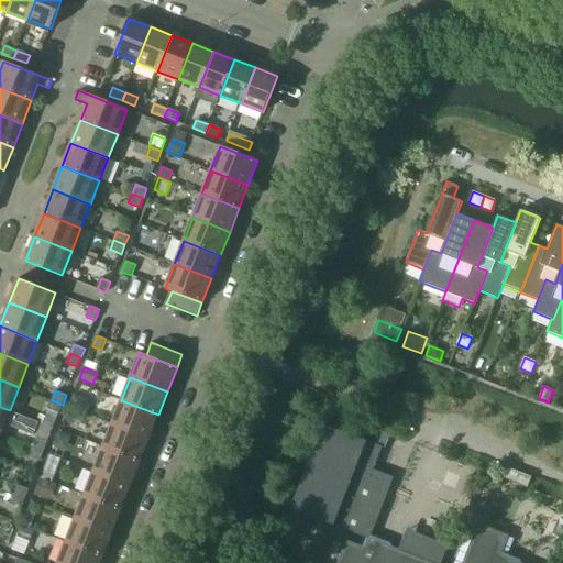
[(87,414),(91,405),(73,398),(69,407),(87,414)]
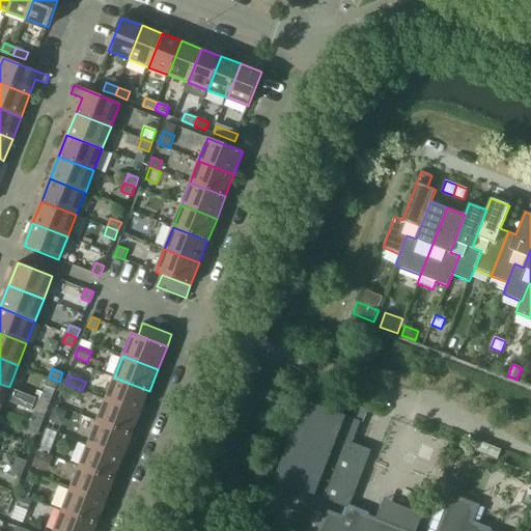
[(59,382),(49,378),(46,386),(55,390),(59,382)]
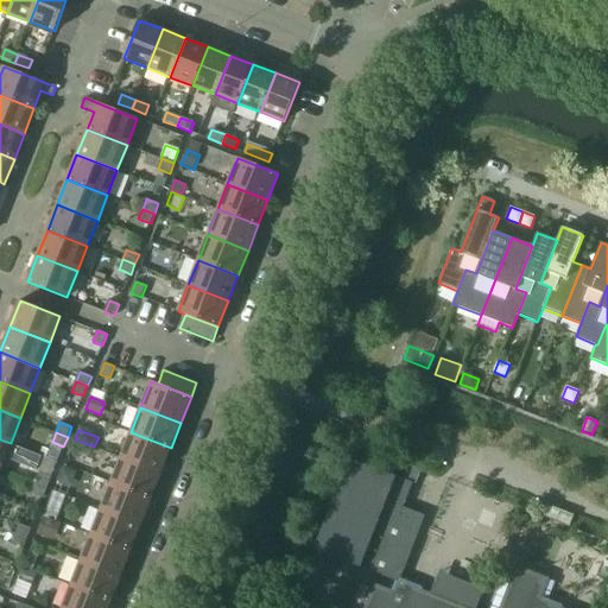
[(131,432),(121,457),(160,473),(171,448),(131,432)]
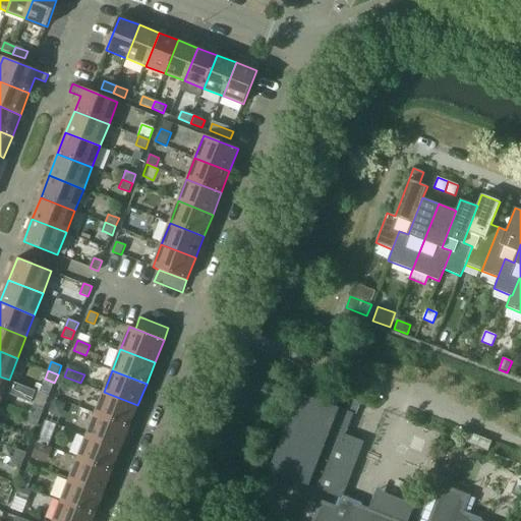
[(0,377),(0,402),(6,388),(10,389),(8,394),(31,403),(36,392),(8,381),(9,380),(0,377)]
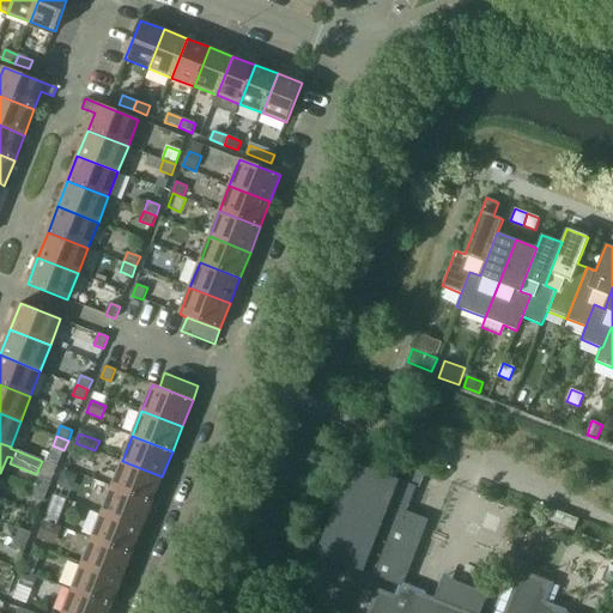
[(122,461),(113,487),(152,503),(162,477),(122,461)]
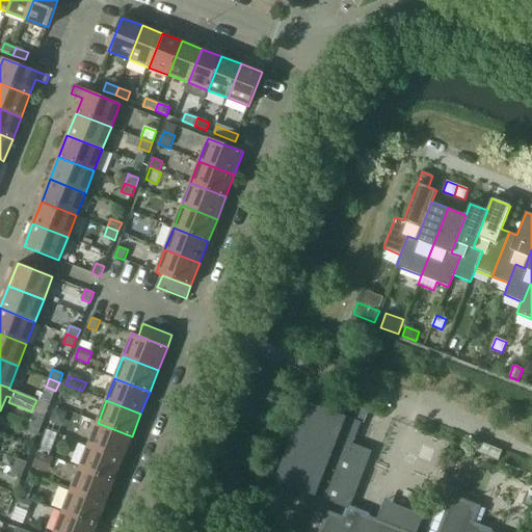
[(275,480),(349,509),(361,482),(372,451),(353,444),(362,423),(306,401),(275,480)]
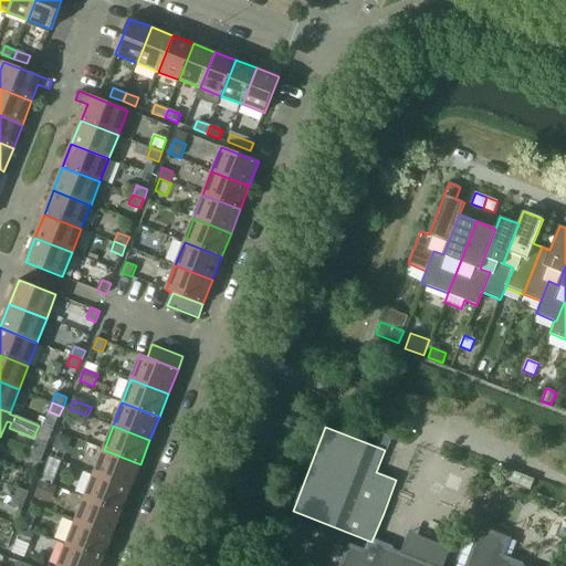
[(53,448),(66,453),(72,439),(58,435),(53,448)]
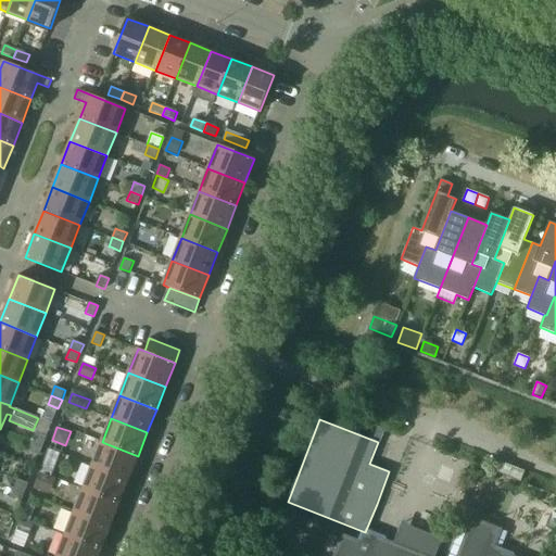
[(374,427),(369,438),(380,442),(384,430),(374,427)]
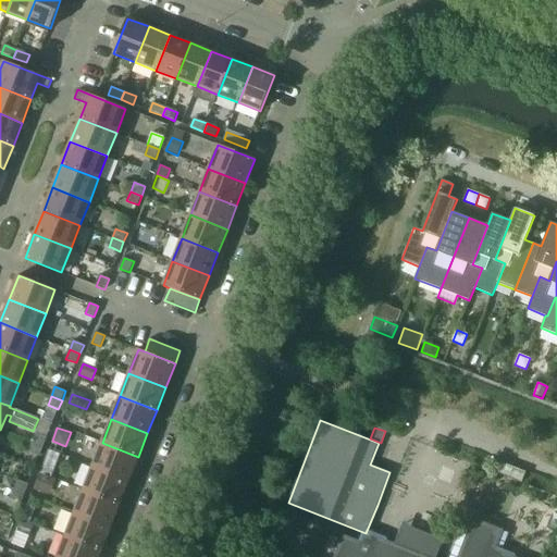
[(37,433),(33,443),(44,446),(47,437),(37,433)]
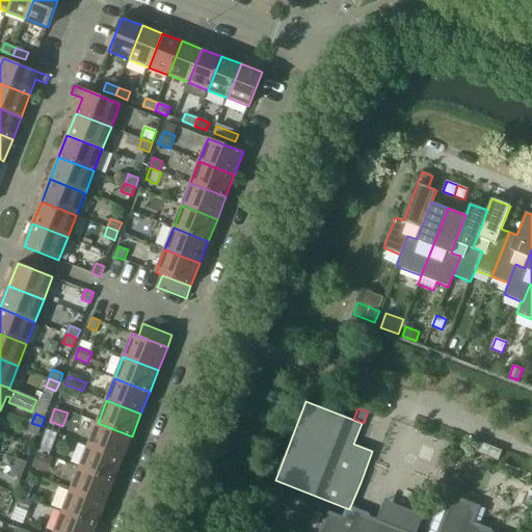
[(42,426),(31,423),(28,431),(38,435),(42,426)]
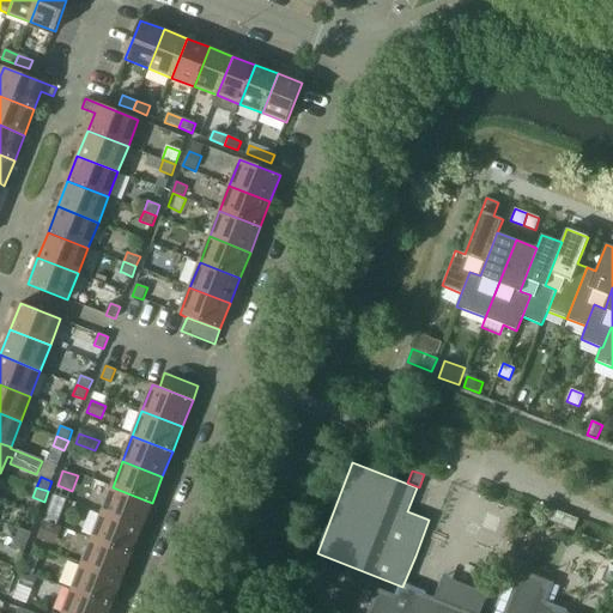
[(113,487),(102,513),(143,528),(152,503),(113,487)]
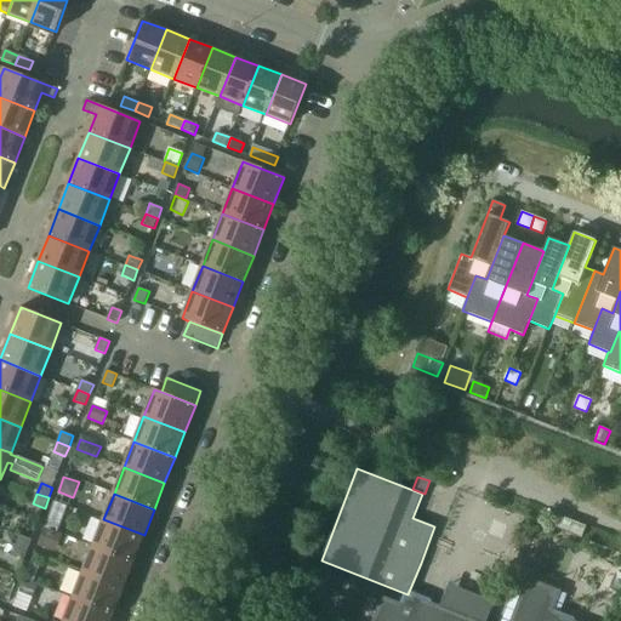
[(55,502),(50,513),(63,518),(67,506),(55,502)]
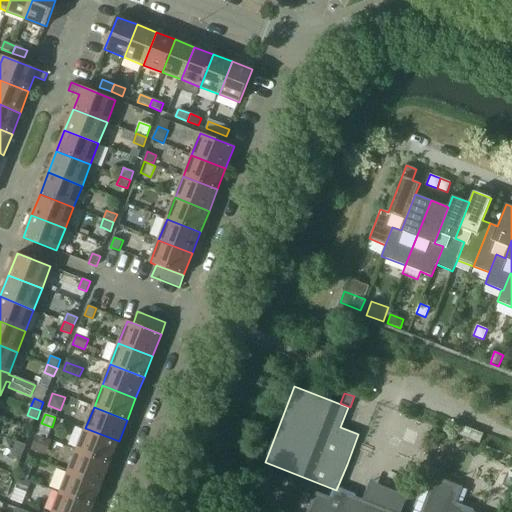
[(483,433),(461,425),(457,434),(479,443),(483,433)]
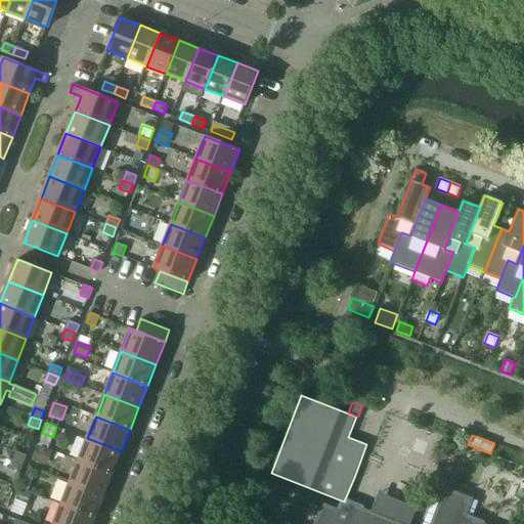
[(87,438),(79,461),(113,474),(122,451),(87,438)]
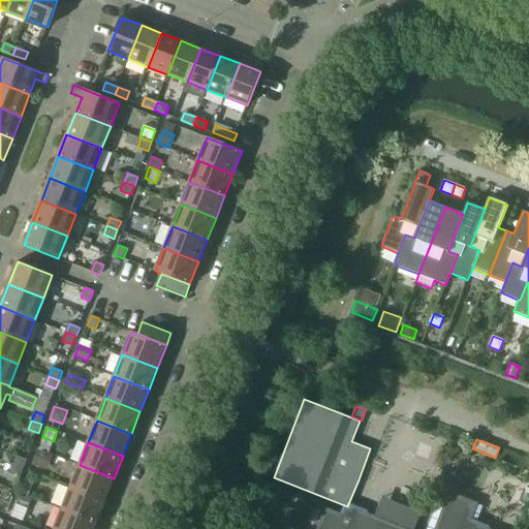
[(48,469),(53,456),(38,450),(33,464),(48,469)]
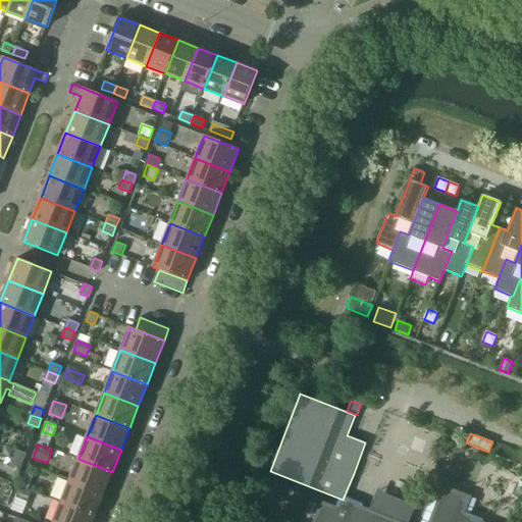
[(17,450),(13,459),(23,462),(27,454),(17,450)]
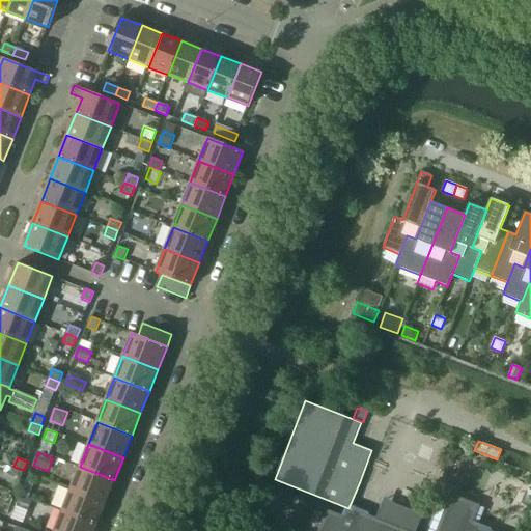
[(24,470),(14,467),(10,475),(21,479),(24,470)]
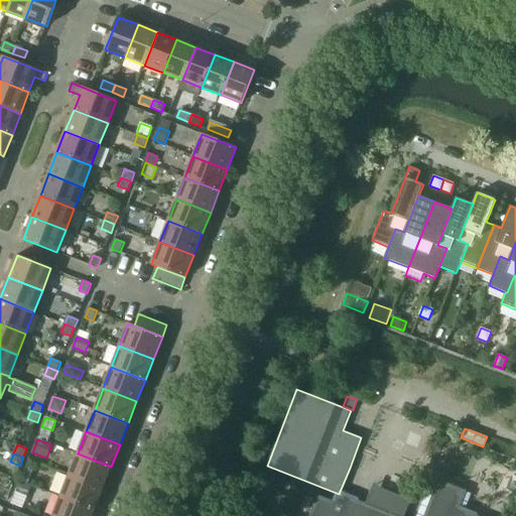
[(78,454),(69,475),(103,488),(111,467),(78,454)]
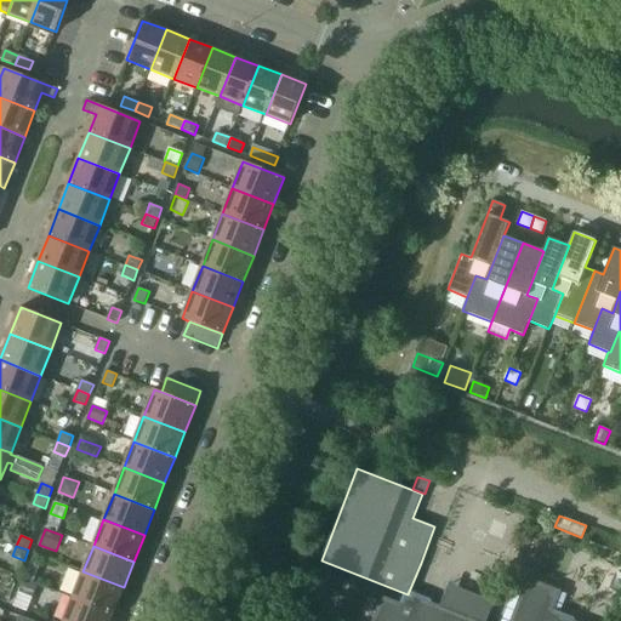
[(83,571),(73,597),(114,614),(124,587),(83,571)]
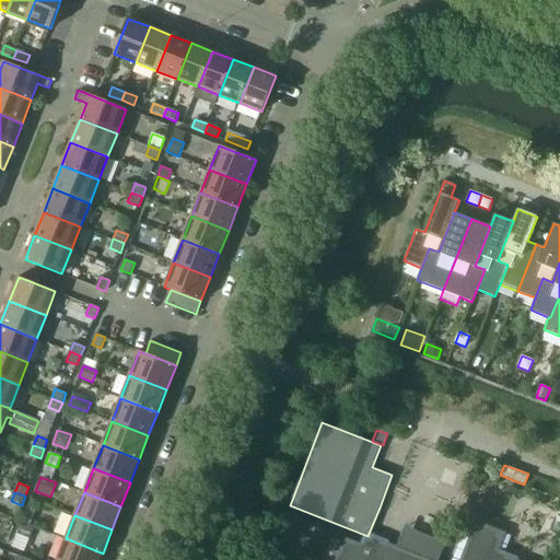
[(439,559),(445,543),(415,531),(411,540),(401,537),(397,547),(395,546),(378,539),(374,549),(371,548),(345,537),(336,559),(517,559),(516,559),(494,559),(505,533),(475,521),(459,559),(439,559)]
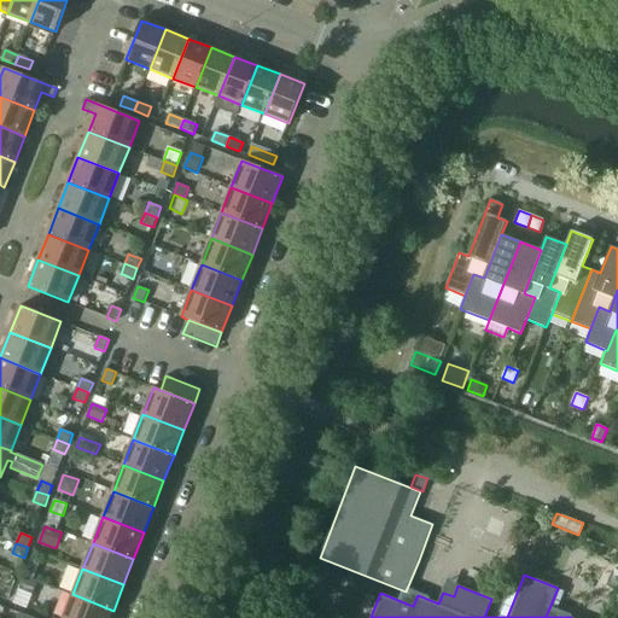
[(33,595),(39,581),(24,576),(18,589),(33,595)]
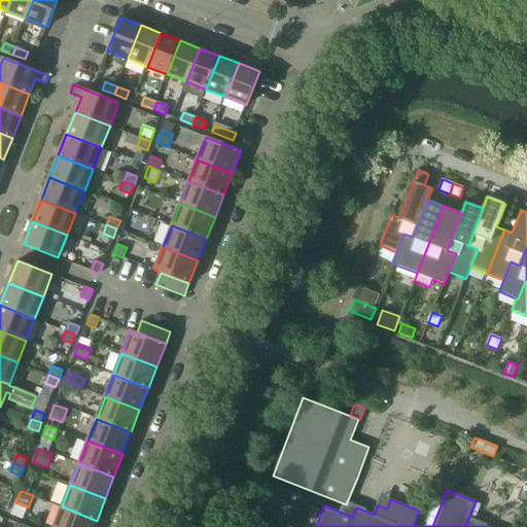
[(94,526),(97,521),(62,506),(54,526),(94,526)]
